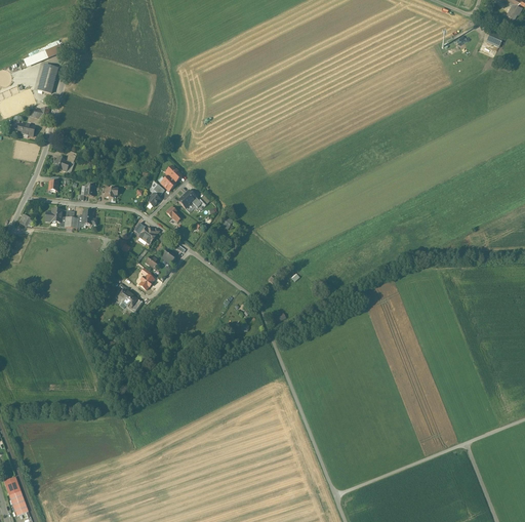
[(506,0),(511,3),(505,14),(514,18),(522,3),(517,1),(517,0),(520,0),(524,2),(524,0),(506,0)]
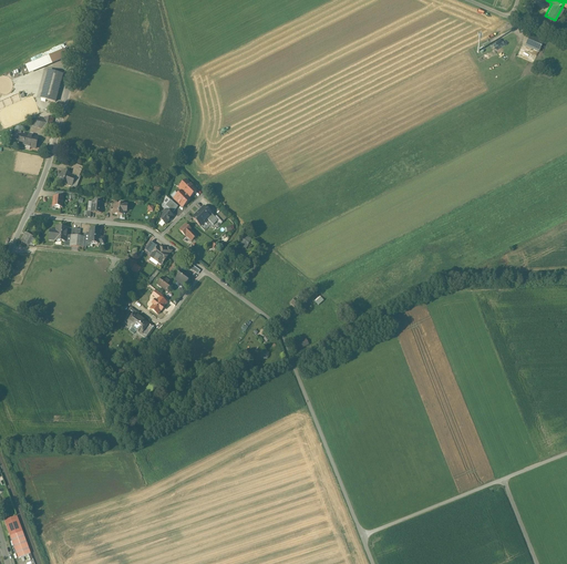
[(544,38),(531,32),(525,44),(538,50),(544,38)]
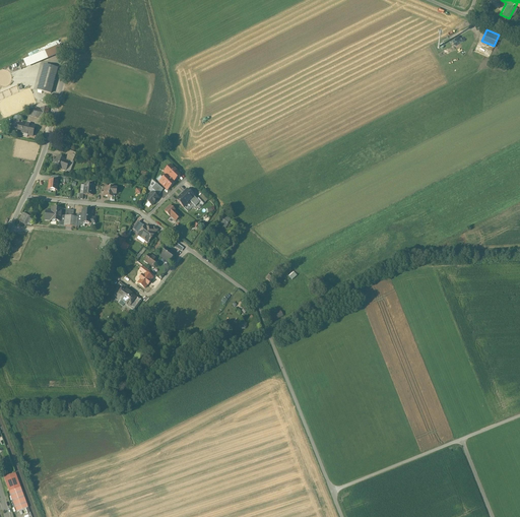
[(60,43),(23,58),(26,65),(63,51),(60,43)]
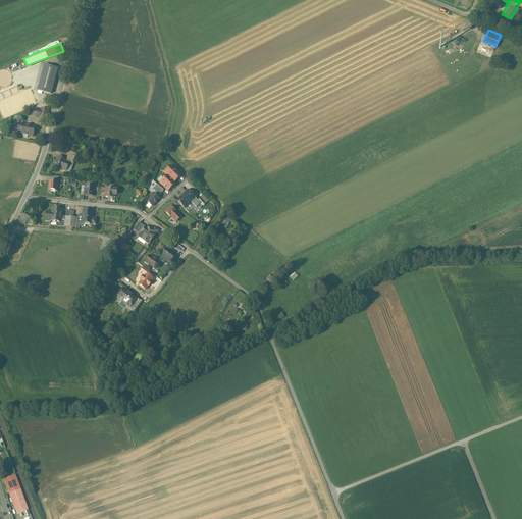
[(57,66),(45,62),(38,88),(51,91),(57,66)]
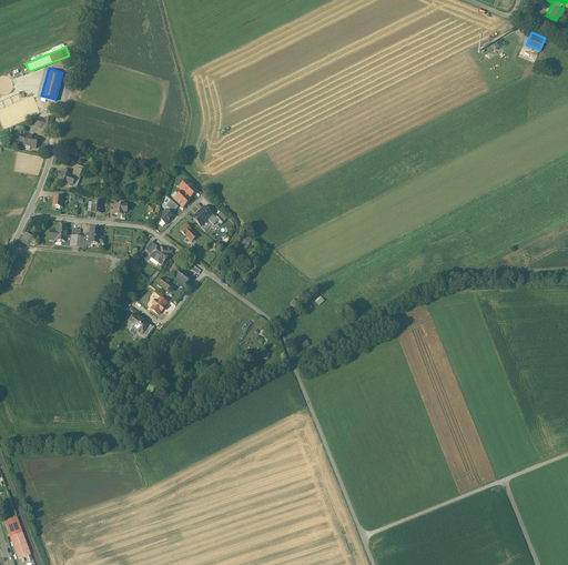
[(53,115),(44,114),(44,117),(43,125),(51,128),(53,115)]
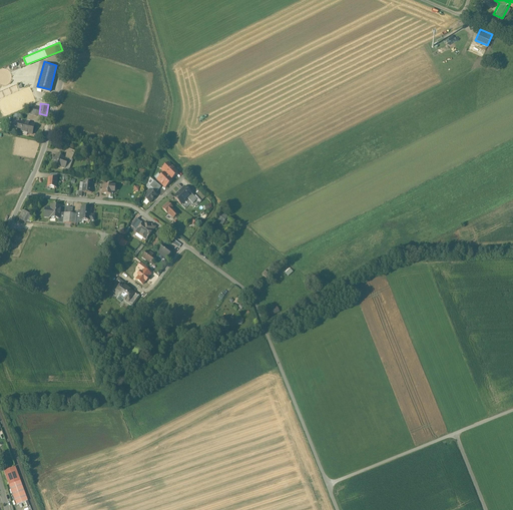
[(34,122),(19,119),(17,128),(23,130),(23,131),(26,132),(27,130),(32,131),(34,122)]
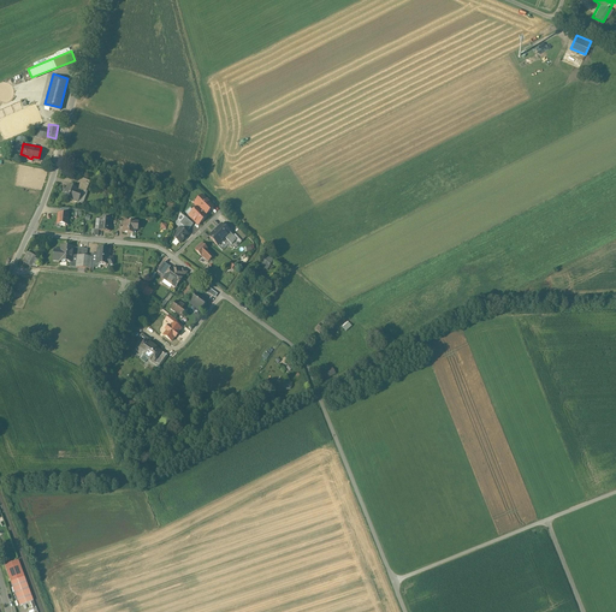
[(90,178),(80,174),(77,182),(88,185),(90,178)]
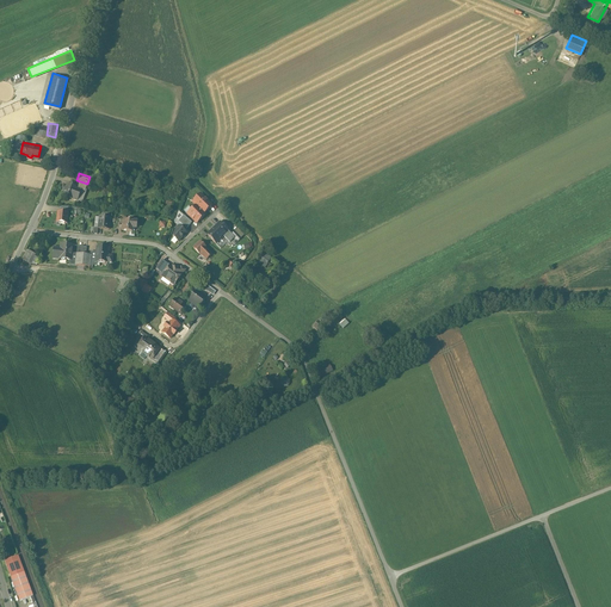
[(75,184),(67,181),(62,193),(73,197),(78,198),(81,187),(75,184)]
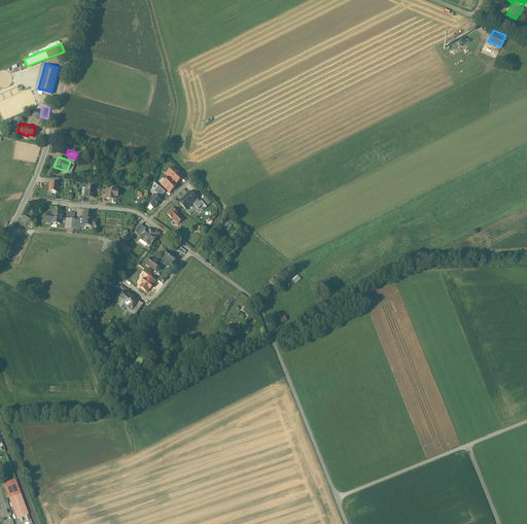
[(182,175),(173,165),(166,172),(169,175),(176,182),(182,175)]
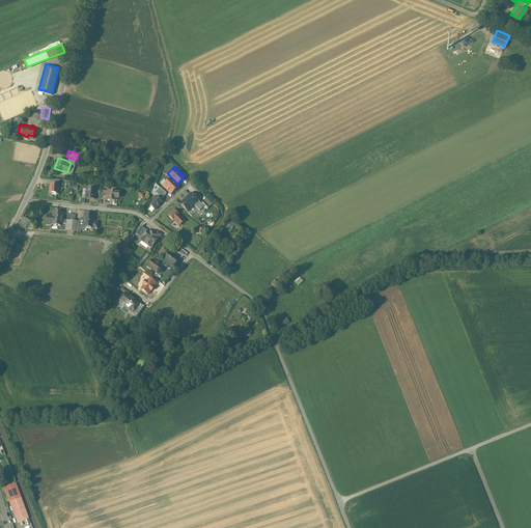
[(177,184),(170,176),(163,184),(171,192),(178,185),(177,184)]
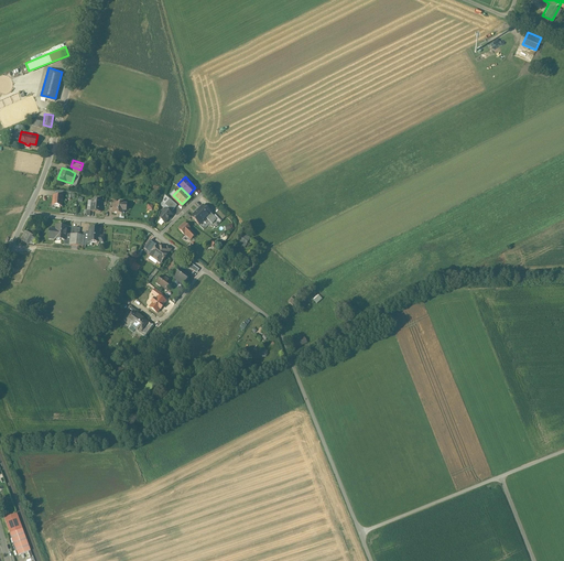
[(63,194),(53,193),(52,203),(62,204),(63,194)]
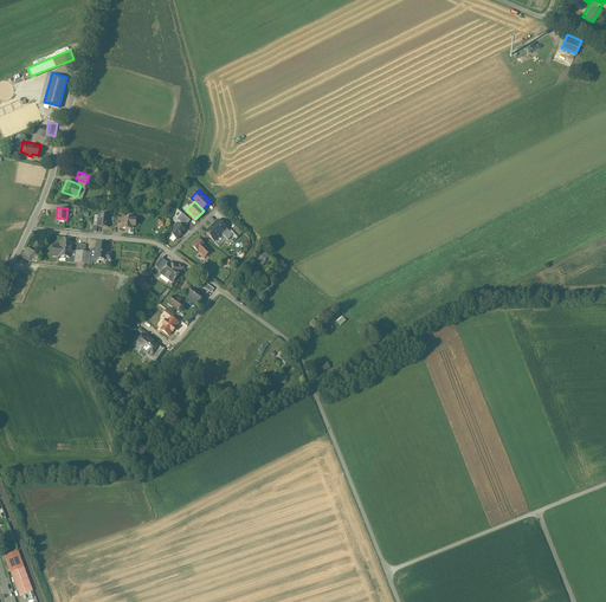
[(189,218),(182,211),(176,217),(185,224),(189,218)]
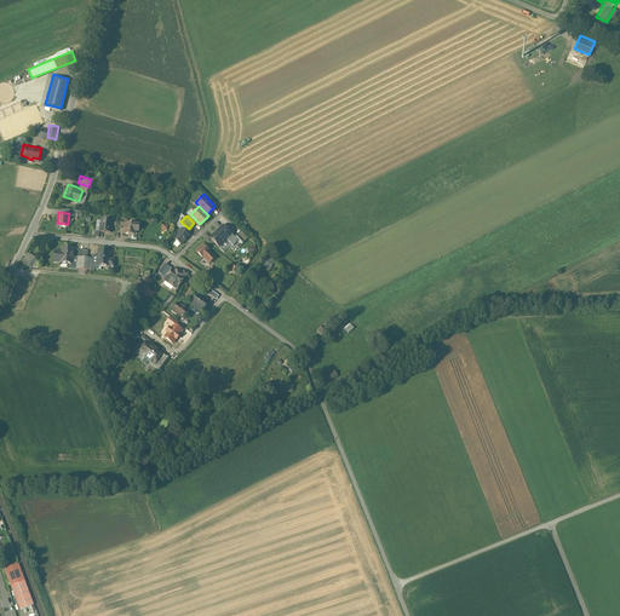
[(112,218),(101,217),(101,224),(99,229),(110,230),(112,218)]
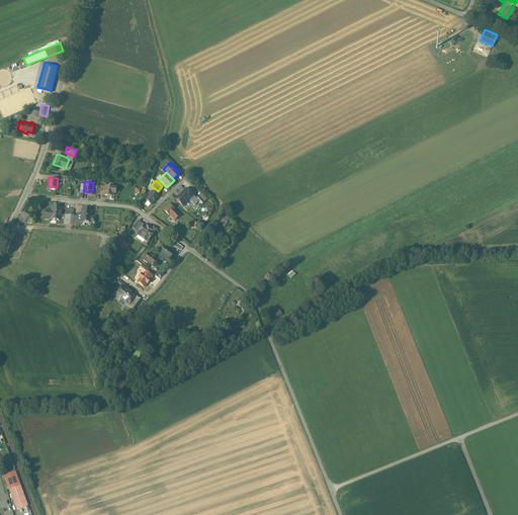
[(115,186),(104,185),(103,193),(111,194),(112,191),(115,191),(115,186)]
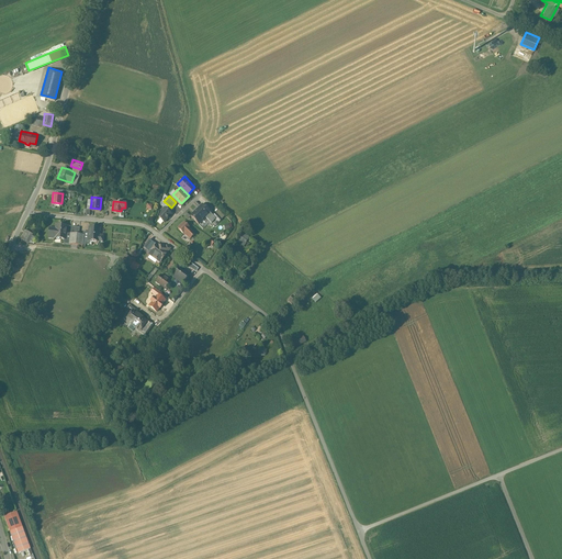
[(202,202),(190,213),(199,222),(211,211),(202,202)]
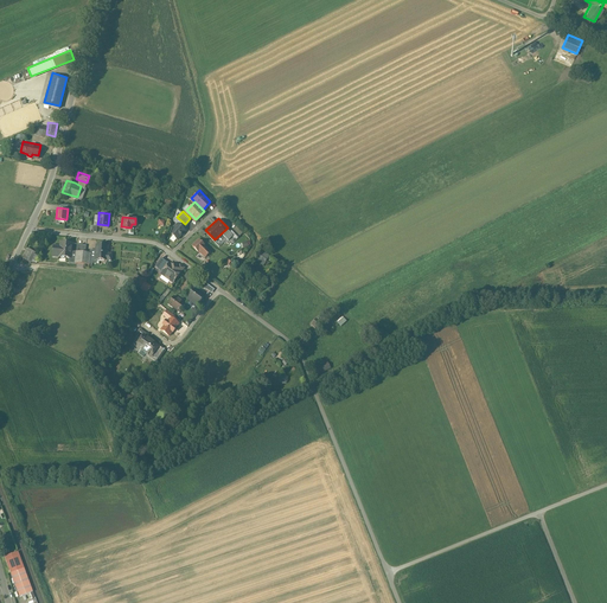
[(178,222),(174,225),(172,232),(177,237),(185,229),(178,222)]
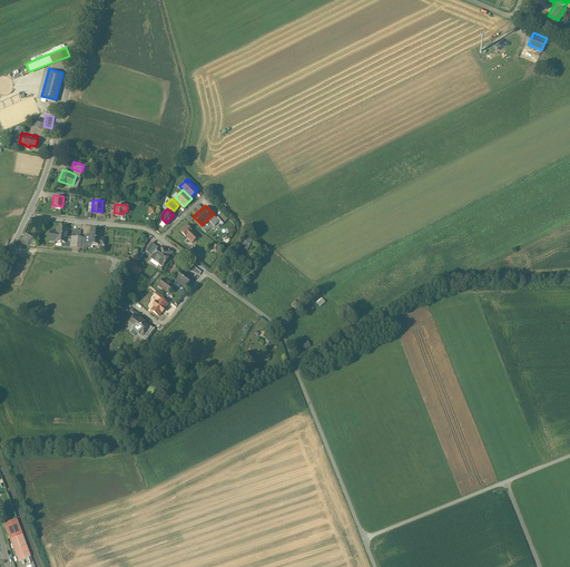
[(225,221),(218,214),(216,216),(222,223),(225,221)]
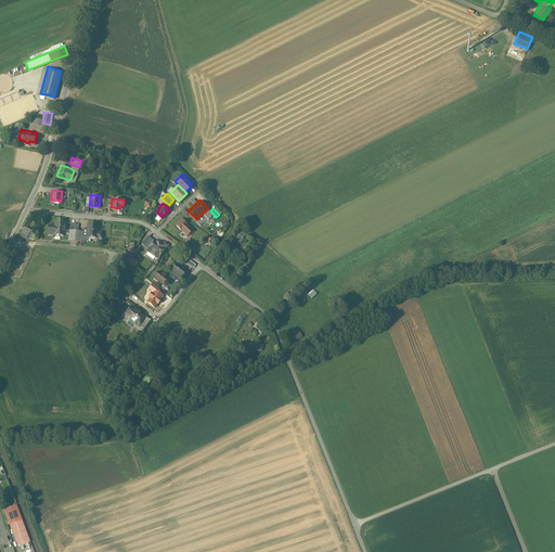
[(182,217),(176,223),(181,229),(182,228),(188,233),(192,229),(188,223),(188,222),(182,217)]
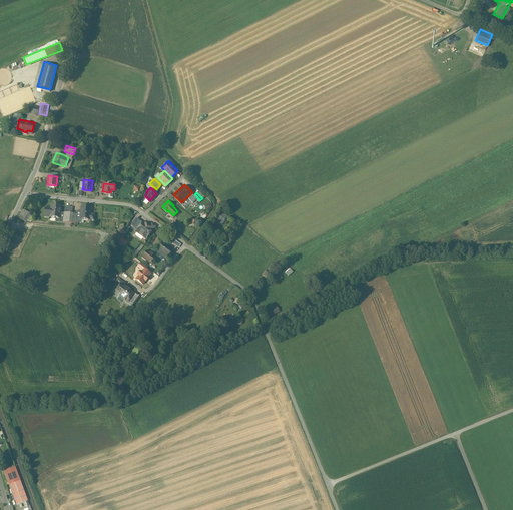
[(60,203),(51,202),(51,206),(45,206),(44,214),(58,216),(60,216),(61,211),(61,208),(60,208),(60,203)]
